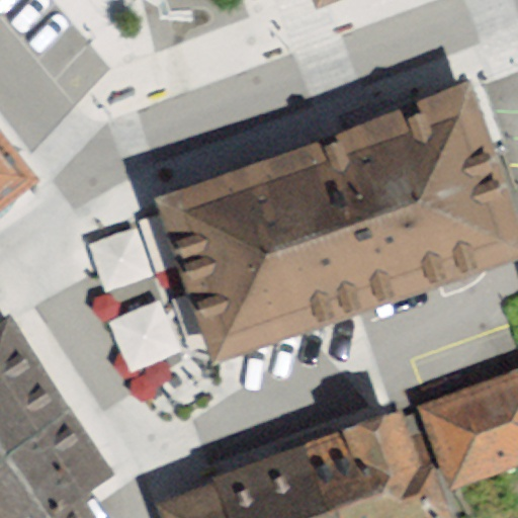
[(454,85),(158,194),(217,353),(513,243),(454,85)]
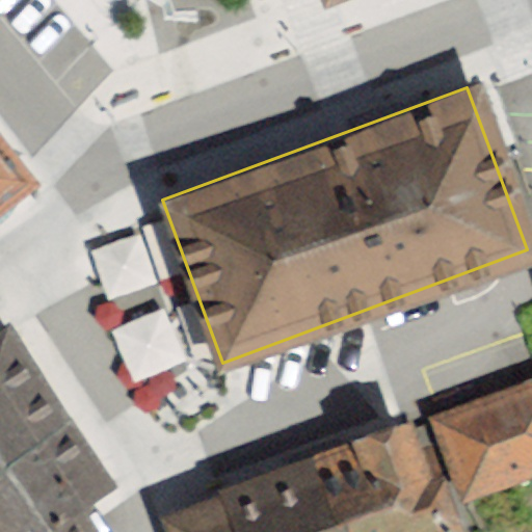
[(0,212),(40,185),(0,140),(0,212)]
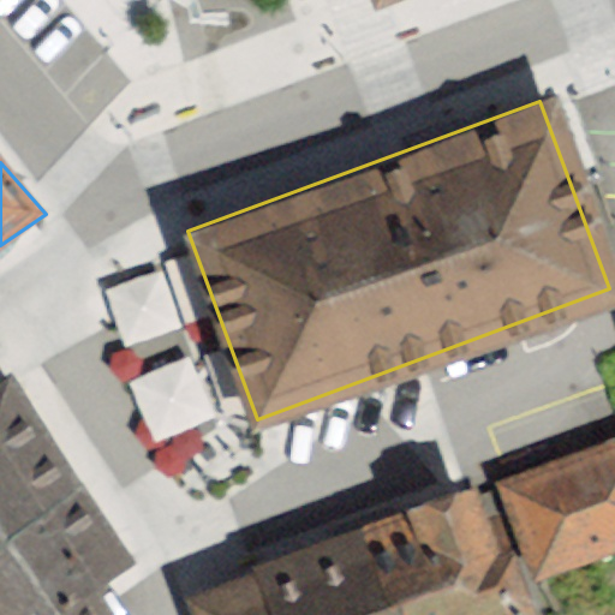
[(12,374),(0,380),(0,614),(113,614),(96,592),(124,572),(136,562),(12,374)]
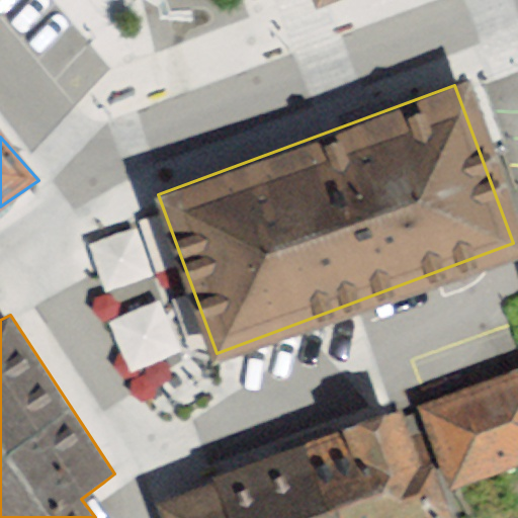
[(517,367),(432,399),(463,484),(517,463),(517,367)]
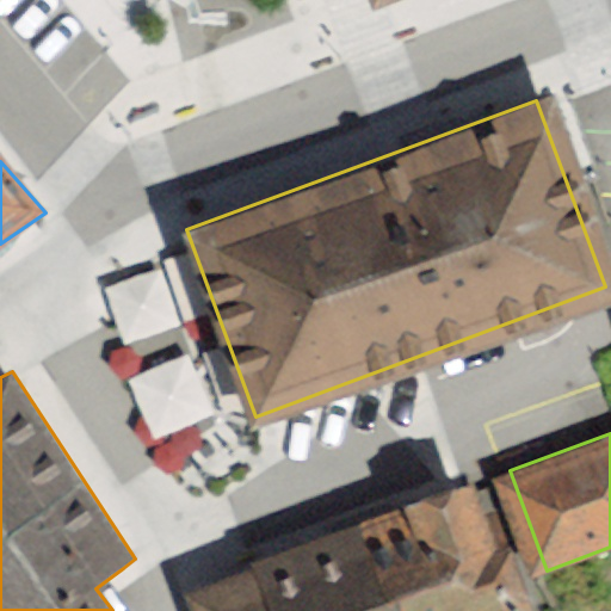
[(473,485),(358,524),(387,608),(400,603),(402,610),(534,610),(511,548),(498,553),(475,493),(473,485)]
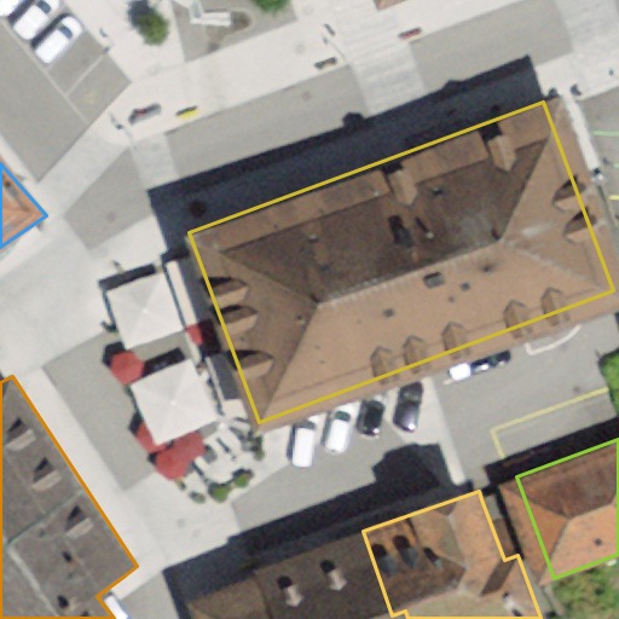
[(363,531),(181,594),(190,618),(408,618),(405,611),(392,615),(363,531)]
